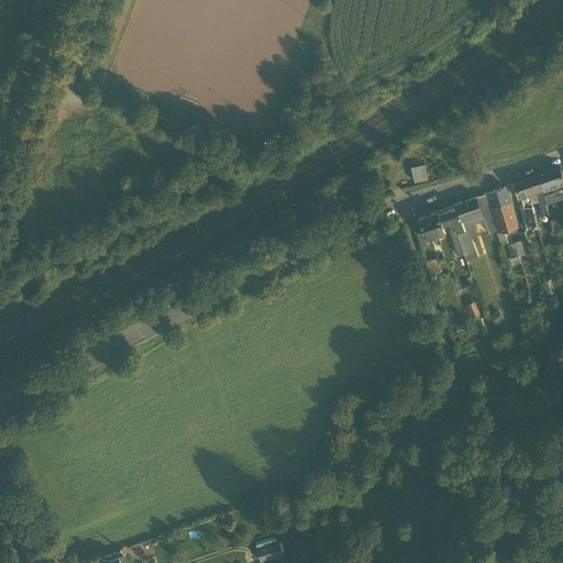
[(411,170),(415,184),(428,181),(424,167),(411,170)]
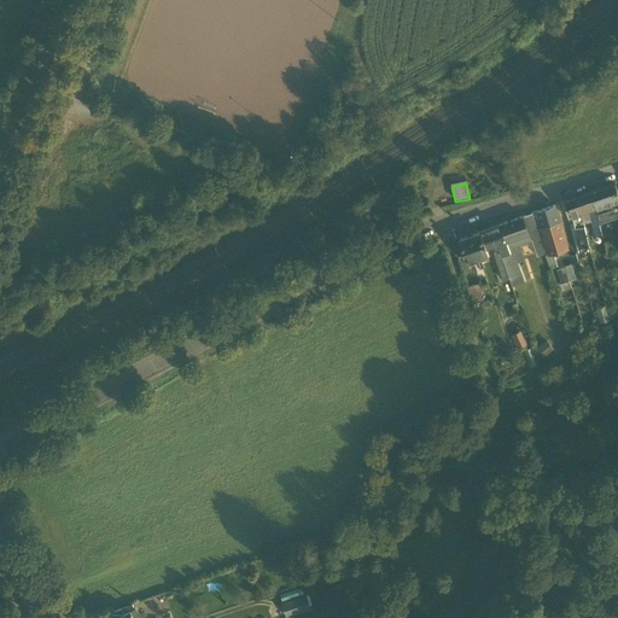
[(590,193),(598,211),(617,203),(617,192),(616,185),(590,193)]
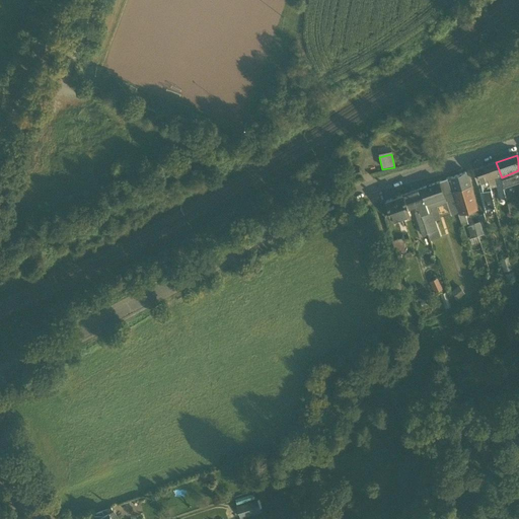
[(501,177),(502,177),(496,162),(485,166),(489,180),(494,178),(501,176),(501,177)]
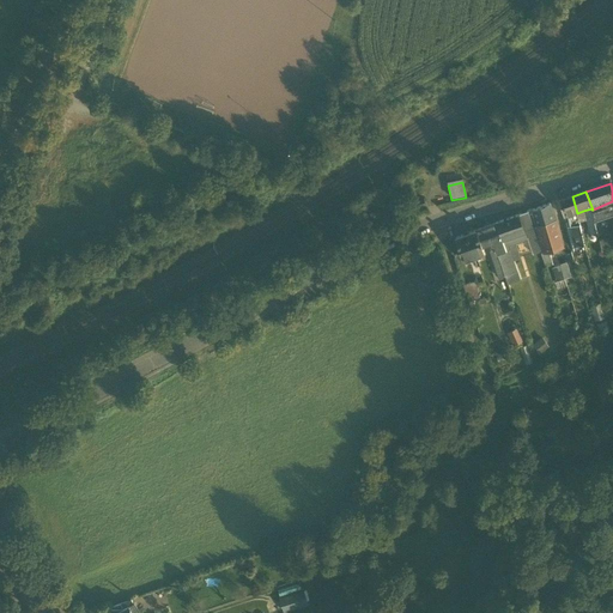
[(570,217),(577,213),(572,196),(560,201),(564,218),(570,217)]
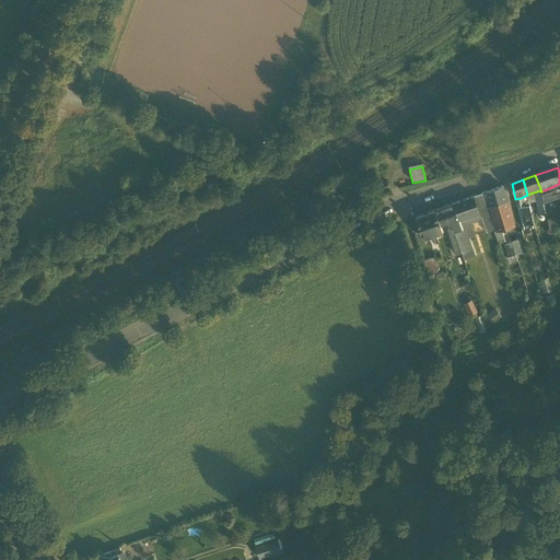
[(374,189),(376,195),(388,190),(386,184),(374,189)]
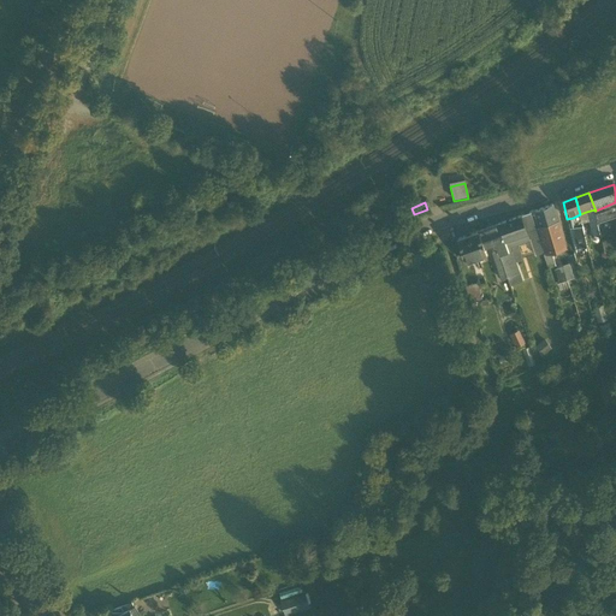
[(615,202),(596,211),(597,220),(615,213),(615,202)]
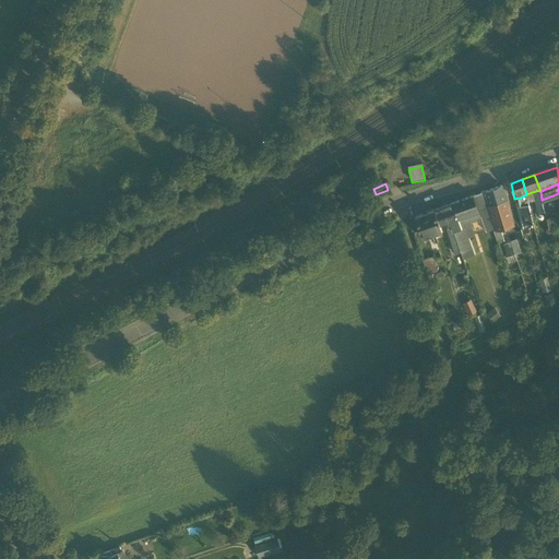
[(485,192),(490,206),(506,201),(501,187),(485,192)]
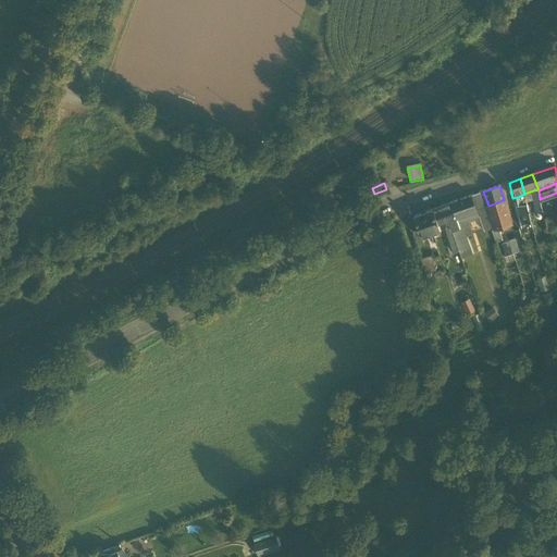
[(540,199),(537,190),(537,189),(530,192),(532,200),(533,200),(540,199)]
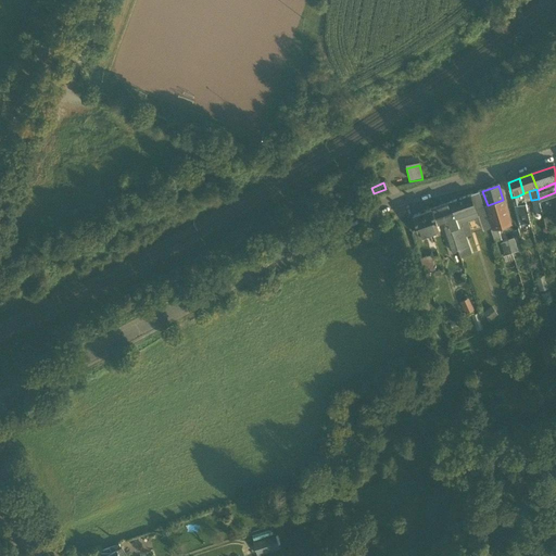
[(540,202),(555,196),(555,192),(539,199),(540,202)]
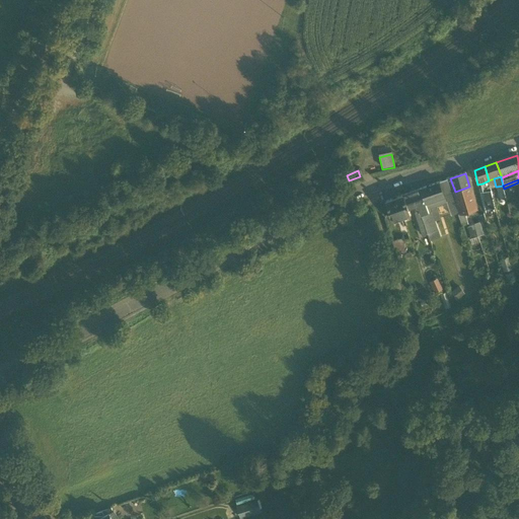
[(447,203),(451,216),(457,214),(458,214),(451,193),(447,180),(439,183),(444,197),(446,203),(447,203)]
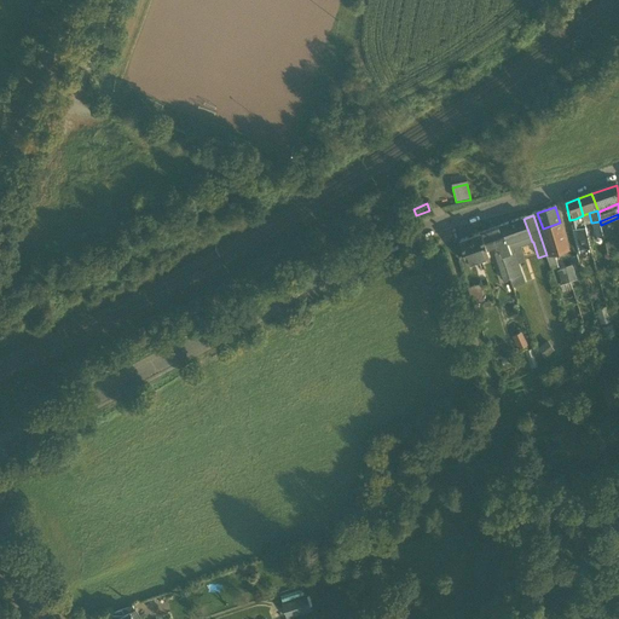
[(585,225),(583,215),(576,219),(577,224),(578,230),(585,227),(585,225)]
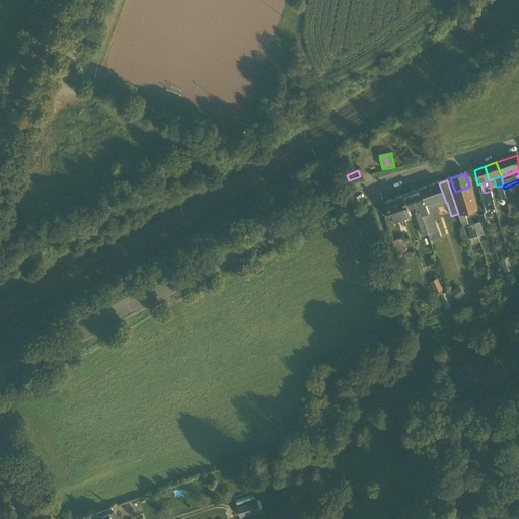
[(439,183),(420,191),(425,204),(426,203),(435,200),(444,197),(439,183)]
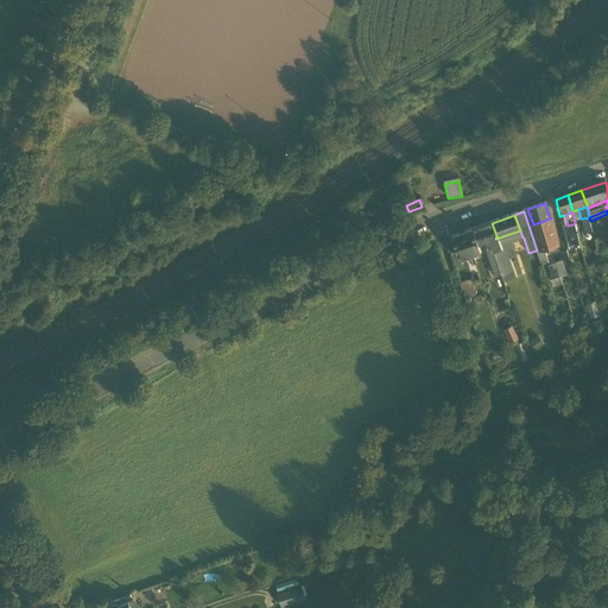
[(593,232),(590,221),(589,217),(582,219),(586,233),(593,232)]
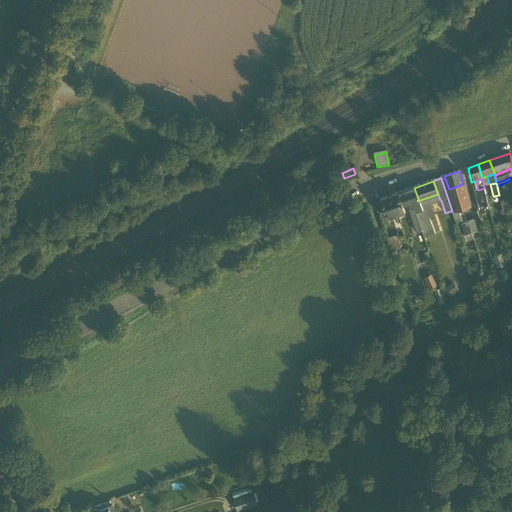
[(449,189),(455,210),(458,209),(470,205),(468,200),(457,204),(456,201),(467,197),(463,184),(449,189)]
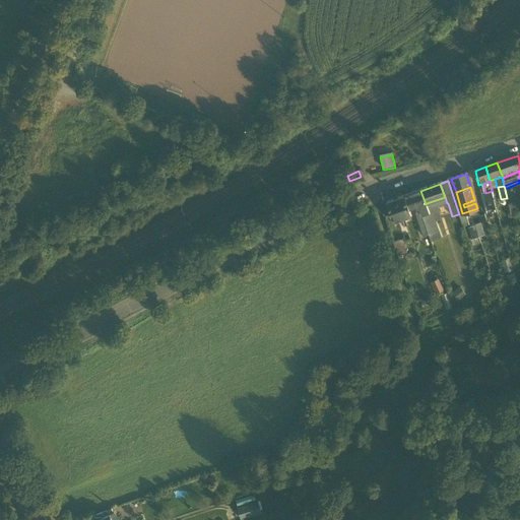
[(485,210),(490,209),(488,201),(485,193),(484,188),(480,190),(485,210)]
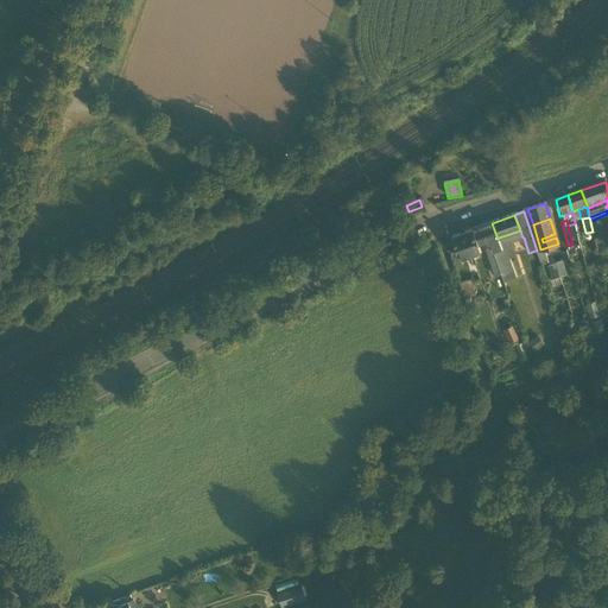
[(491,241),(498,239),(492,223),(473,230),(479,246),(485,244),(491,241)]
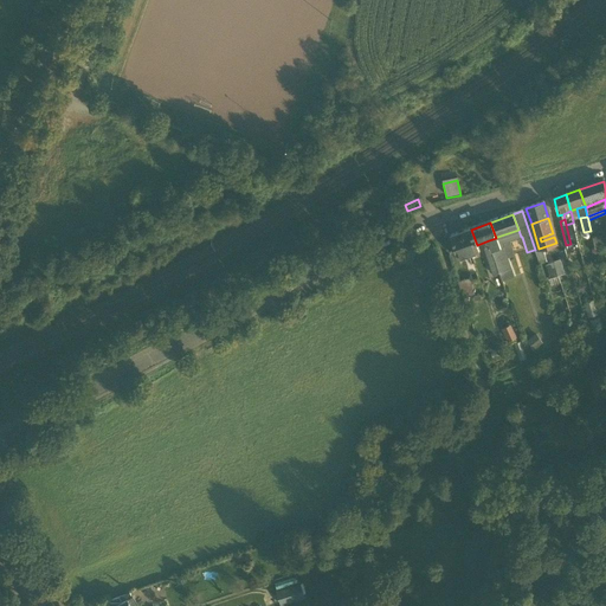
[(575,233),(573,223),(566,225),(568,234),(575,233)]
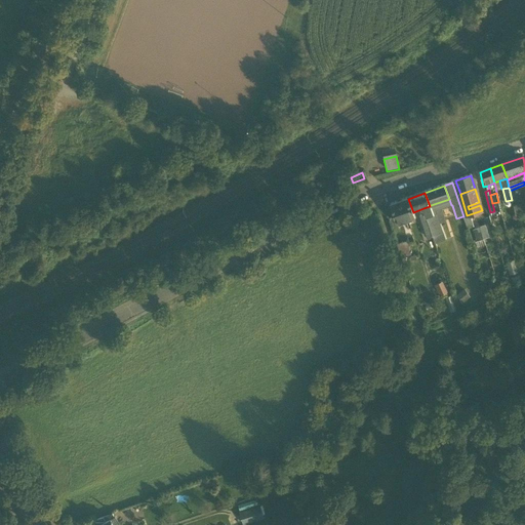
[(415,217),(413,212),(408,199),(399,202),(406,221),(415,217)]
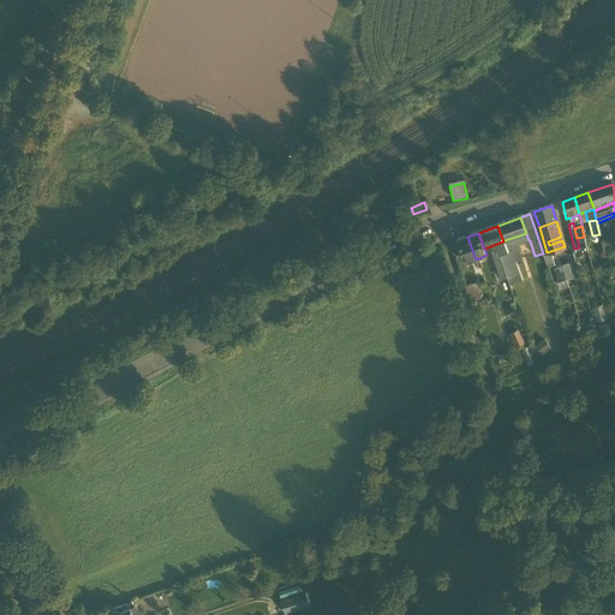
[(518,244),(518,245),(529,240),(526,233),(515,237),(518,244)]
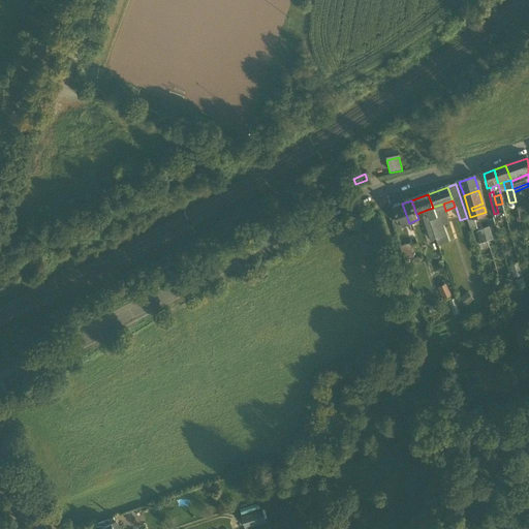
[(400,226),(409,223),(402,204),(393,207),(400,226)]
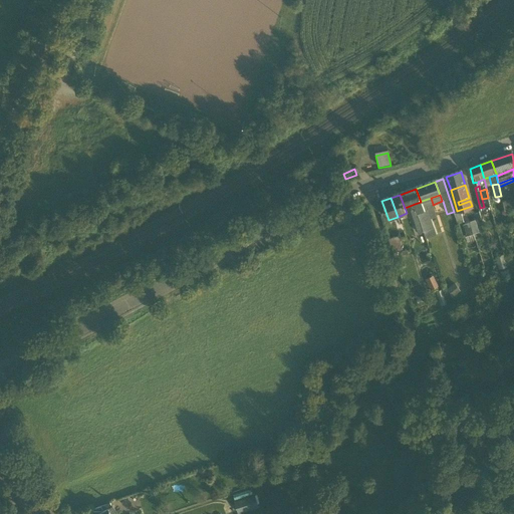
[(417,213),(420,222),(430,219),(425,207),(433,204),(431,198),(422,201),(425,211),(417,213)]
